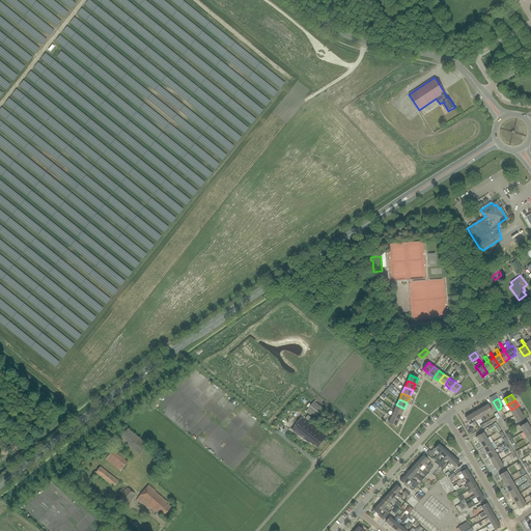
[(316,419),(324,409),(314,401),(306,411),(316,419)]
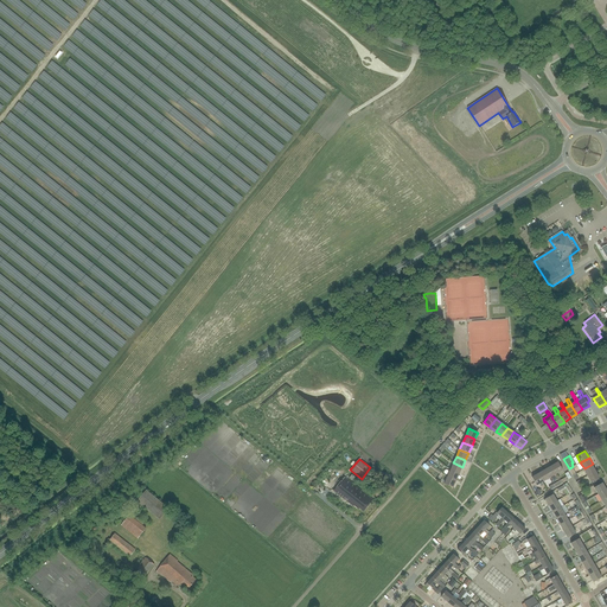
[(558,461),(553,465),(557,473),(563,470),(558,461)]
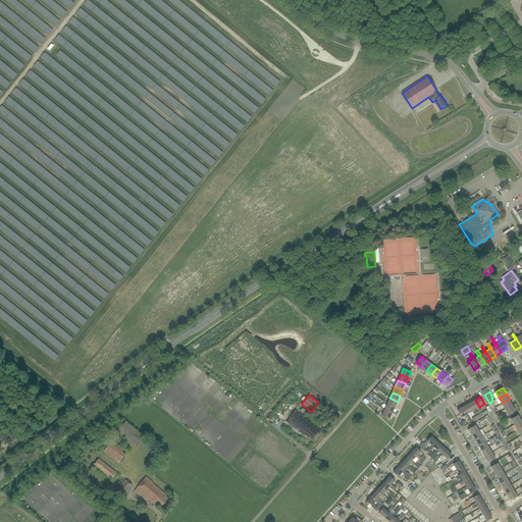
[(389,398),(387,404),(395,408),(398,402),(389,398)]
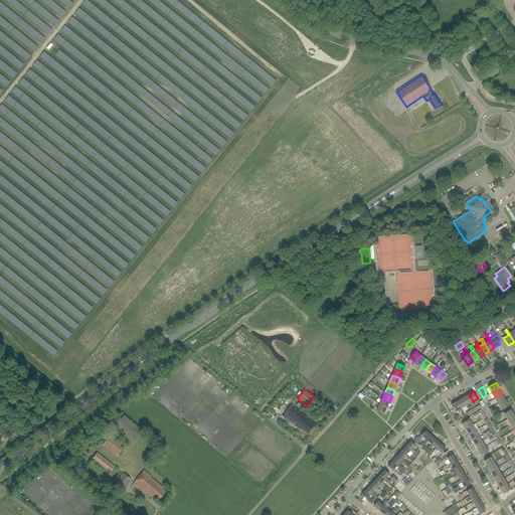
[(503,393),(496,397),(499,403),(506,399),(503,393)]
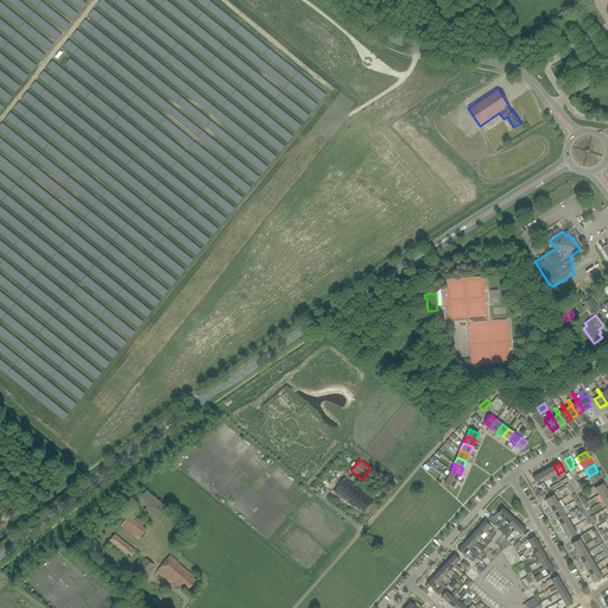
[(553,466),(546,469),(551,479),(558,474),(553,466)]
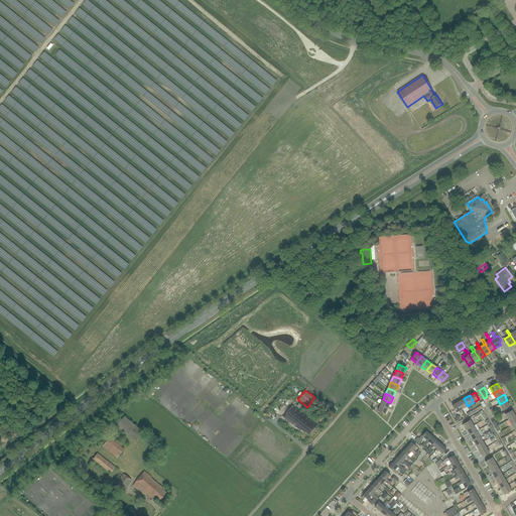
[(464,398),(458,402),(463,409),(468,406),(464,398)]
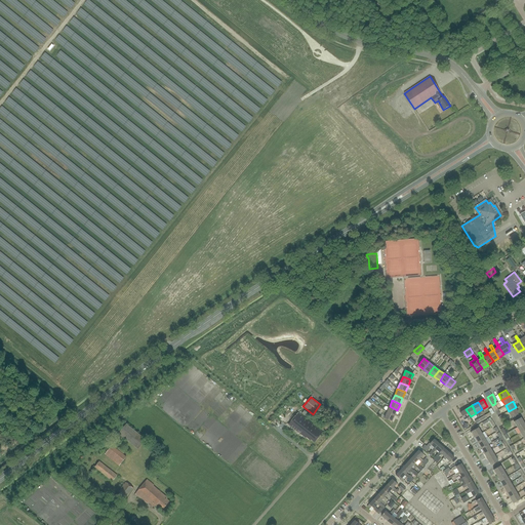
[(390,406),(387,412),(395,416),(397,410),(390,406)]
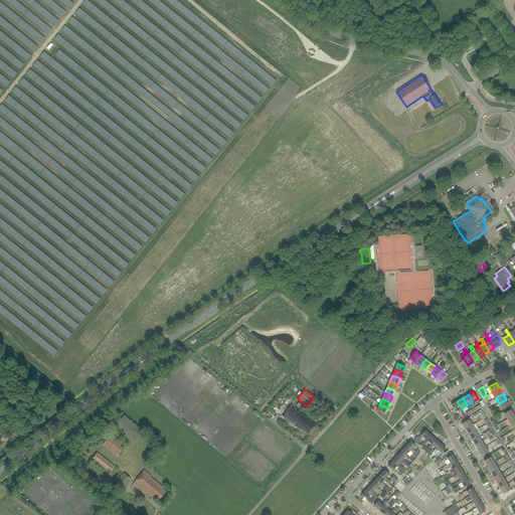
[(506,399),(499,403),(502,408),(509,404),(506,399)]
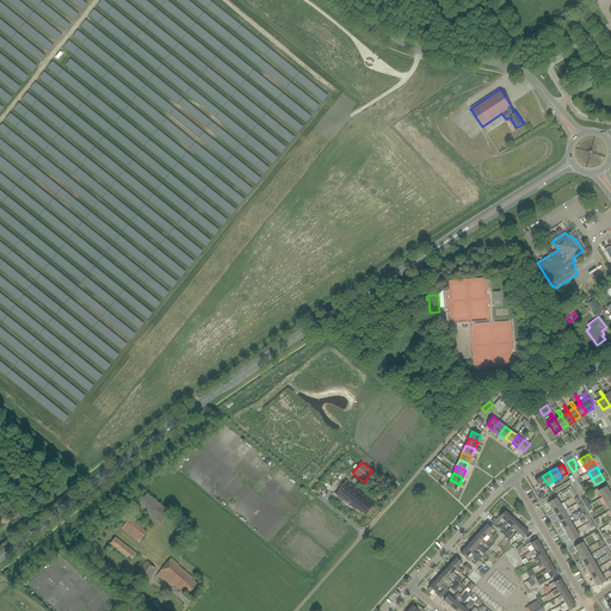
[(573,482),(575,481),(572,475),(568,477),(571,480),(565,483),(567,486),(573,482)]
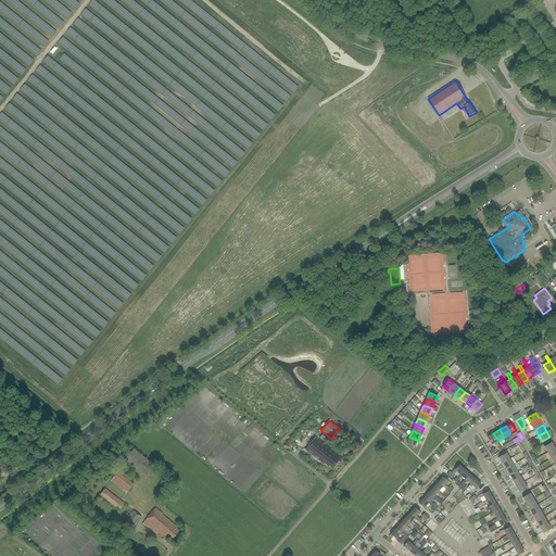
[(493,433),(488,437),(492,444),(498,441),(493,433)]
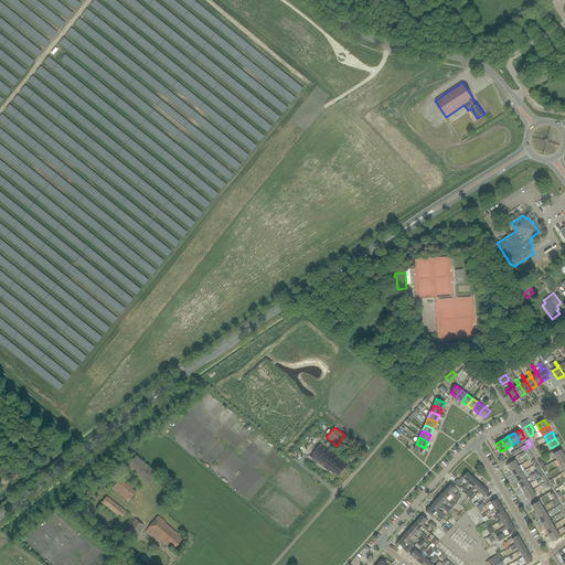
[(338,476),(347,466),(320,444),(310,457),(329,471),(329,470),(333,473),(334,472),(338,476)]
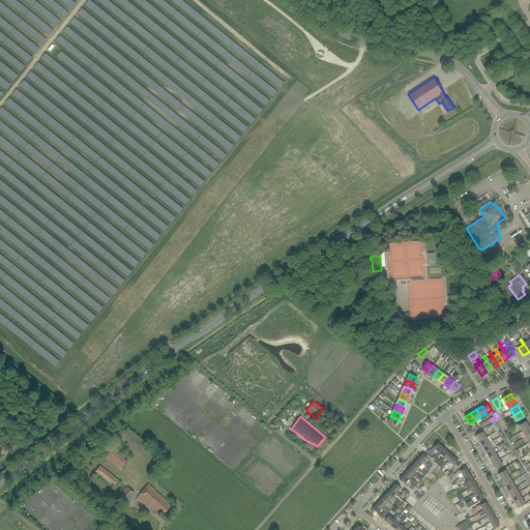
[(390,416),(387,422),(395,425),(399,420),(390,416)]
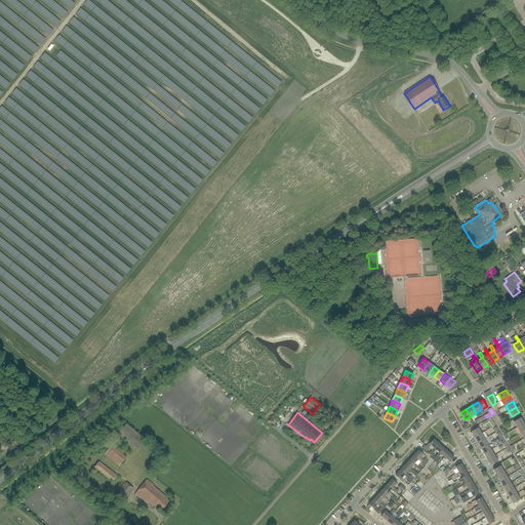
[(518,427),(524,422),(522,417),(515,421),(518,427)]
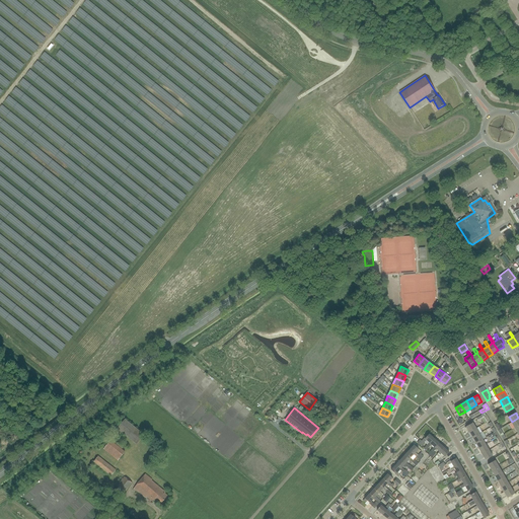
[(136,444),(144,434),(125,419),(117,429),(136,444)]
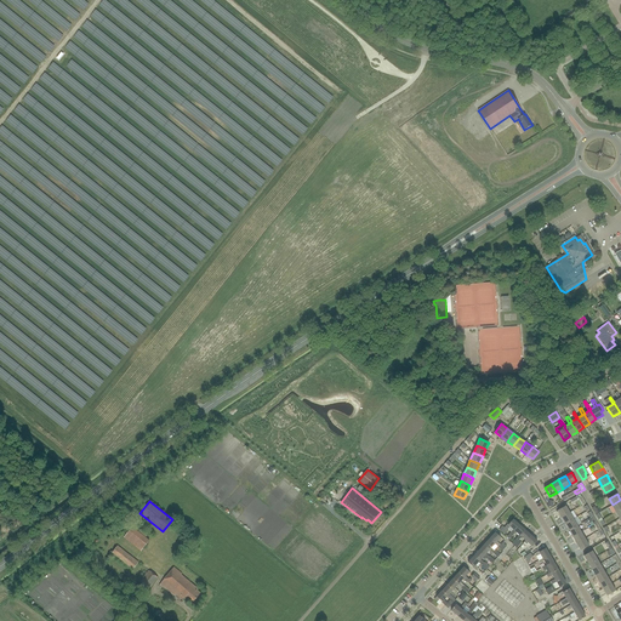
[(562,517),(570,512),(567,505),(558,511),(562,517)]
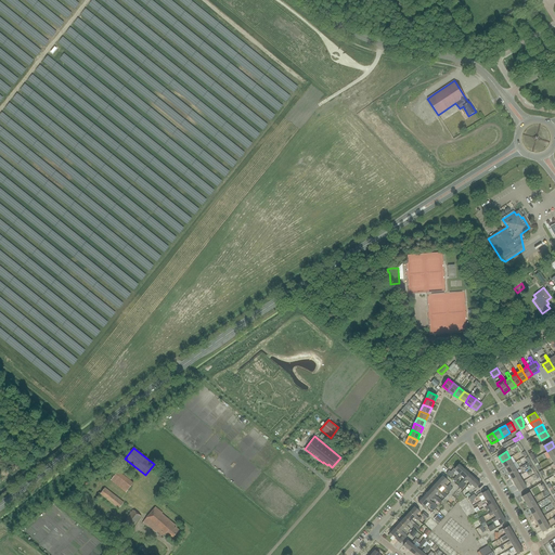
[(502,462),(505,468),(514,464),(510,457),(502,462)]
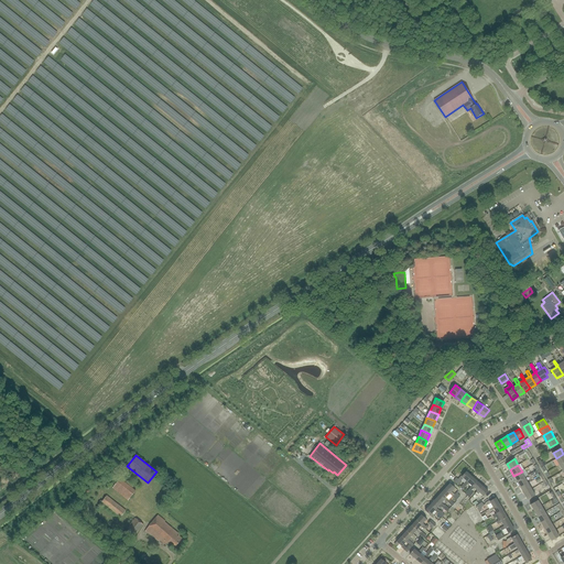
[(467,481),(472,476),(466,472),(462,477),(461,476),(458,479),(456,478),(454,481),(458,486),(462,483),(461,481),(463,478),(466,481),(467,481)]
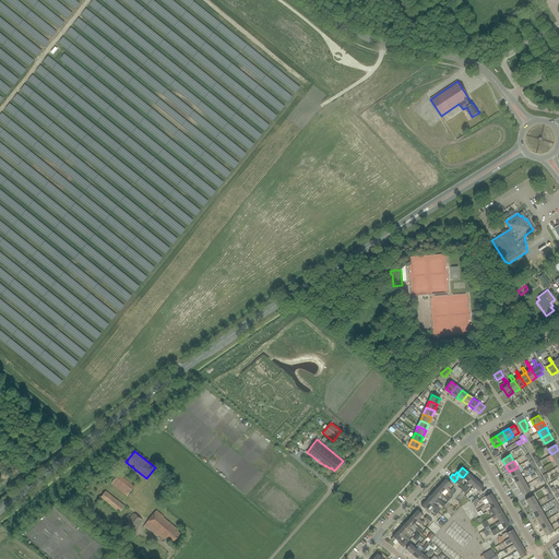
[(512,477),(521,473),(518,467),(509,472),(512,477)]
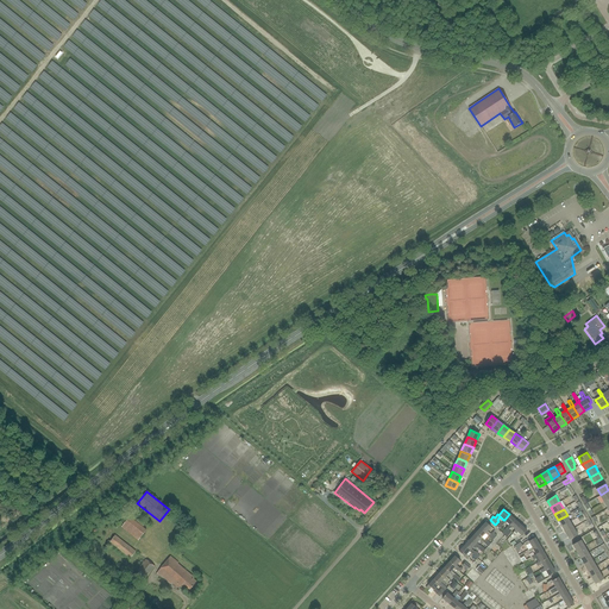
[(132,514),(121,527),(138,540),(146,531),(143,527),(145,525),(132,514)]
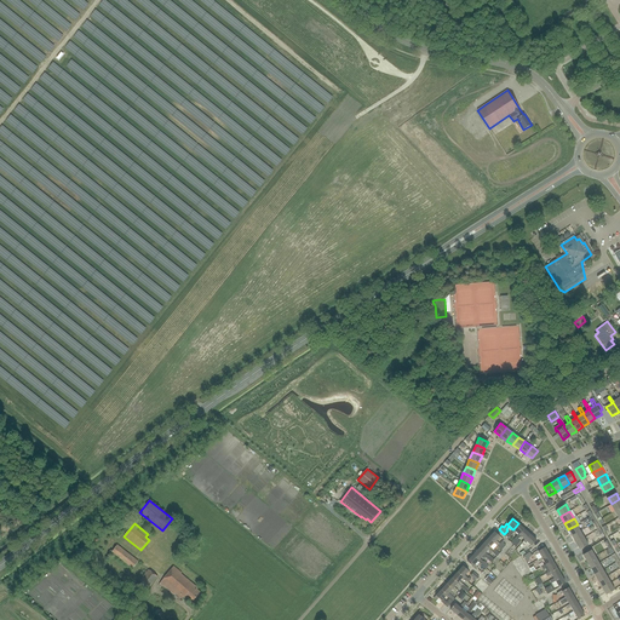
[(520,534),(524,529),(518,523),(514,529),(512,529),(510,533),(506,537),(509,538),(512,534),(515,530),(518,534),(520,534)]
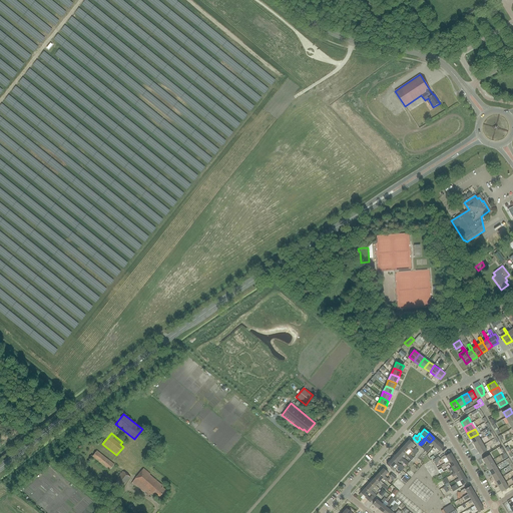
[(474,444),(481,439),(478,434),(470,438),(474,444)]
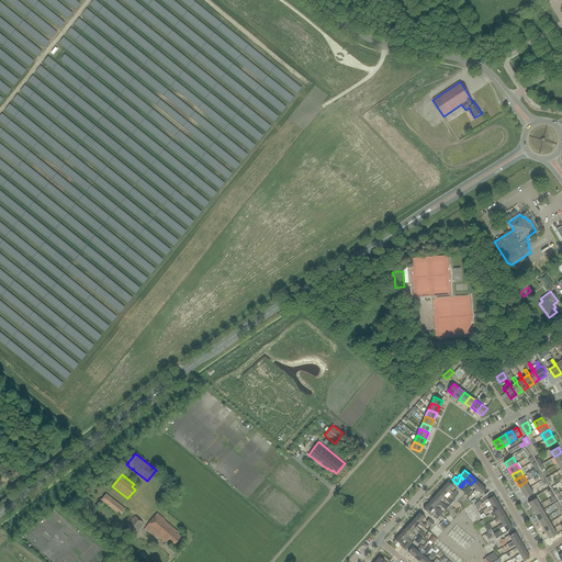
[(476,490),(481,484),(475,480),(471,484),(470,484),(463,492),(468,496),(471,491),(470,490),(472,486),(475,489),(476,490)]
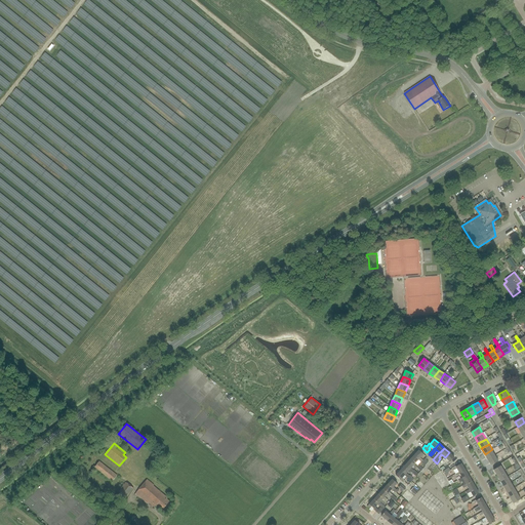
[(488,459),(495,455),(492,449),(485,454),(488,459)]
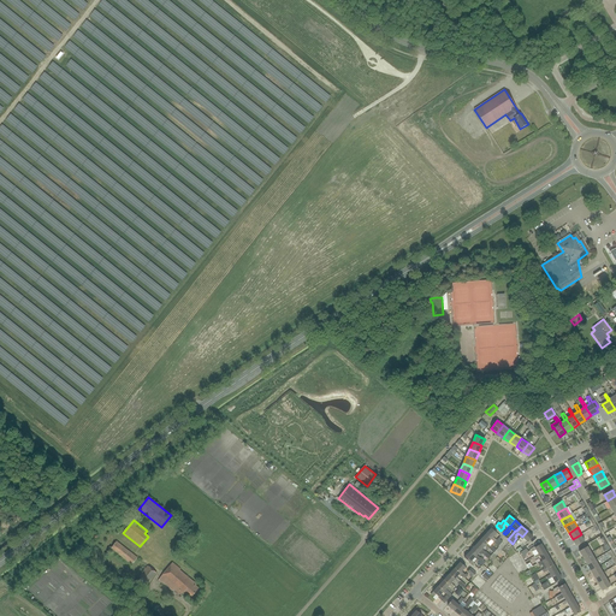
[(498,546),(503,542),(499,538),(497,540),(493,538),(497,533),(491,528),(486,534),(492,539),(491,540),(498,546)]
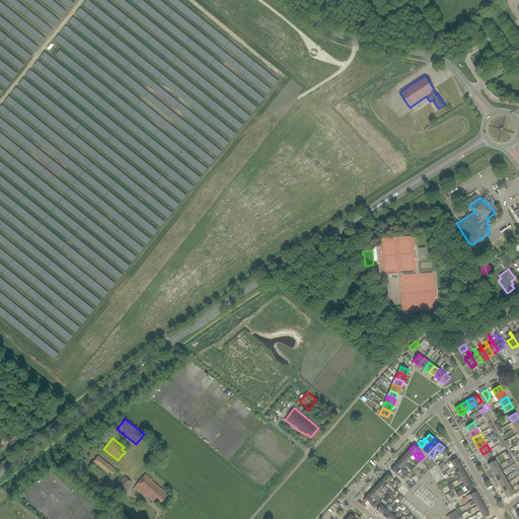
[(445,457),(449,452),(444,447),(440,452),(439,451),(437,454),(438,456),(441,453),(445,457)]
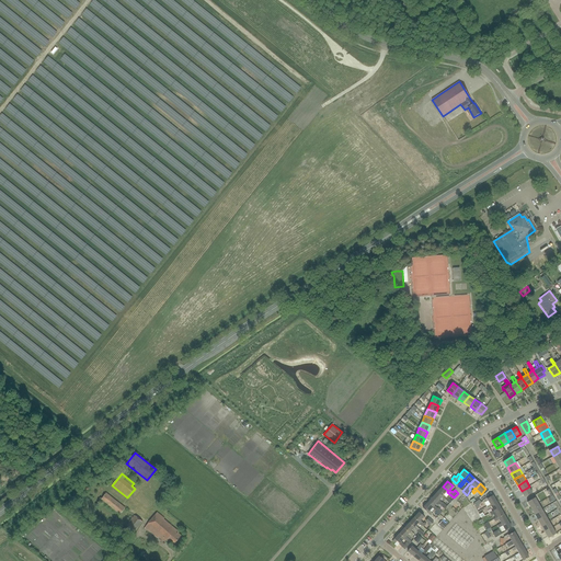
[(443,487),(437,491),(443,496),(449,504),(453,501),(448,497),(447,497),(444,495),(447,492),(448,491),(443,487)]
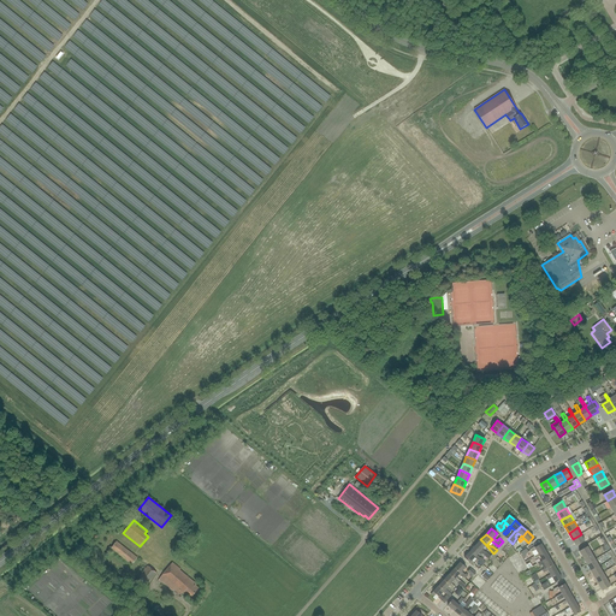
[(576,546),(585,540),(581,534),(573,539),(576,546)]
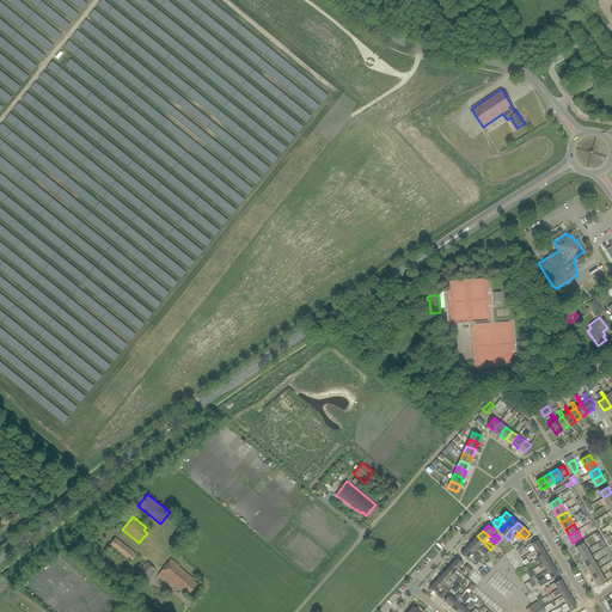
[(479,545),(483,542),(477,536),(472,542),(478,548),(477,548),(483,554),(485,556),(488,552),(483,549),(479,545)]
